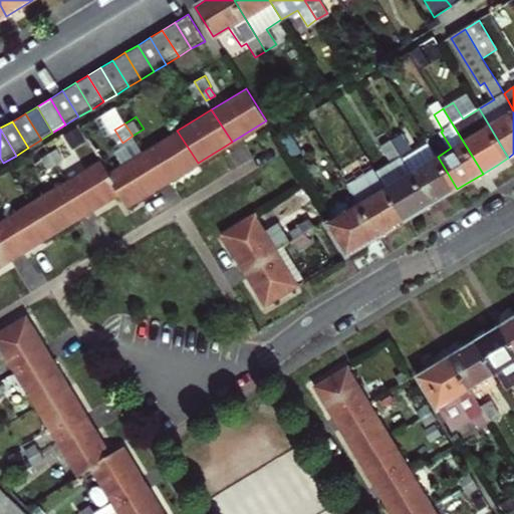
[(381,147),(392,141),(384,129),(374,135),(381,147)]
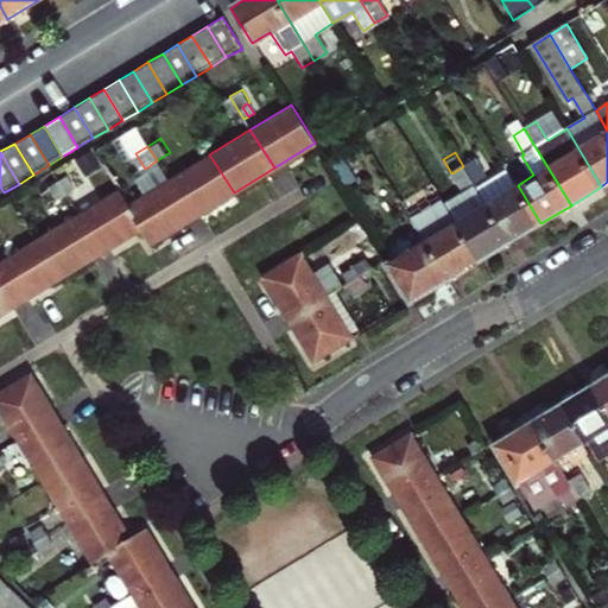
[(201,213),(234,192),(209,154),(169,179),(192,217),(201,213)]
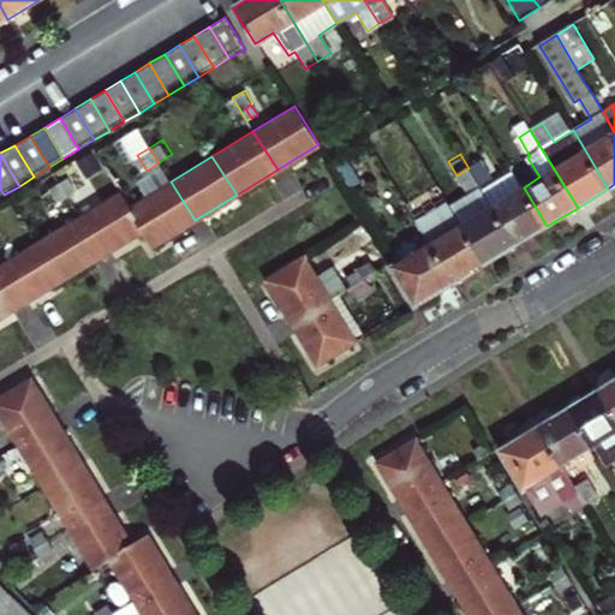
[(481,161),(469,168),(479,186),(491,179),(481,161)]
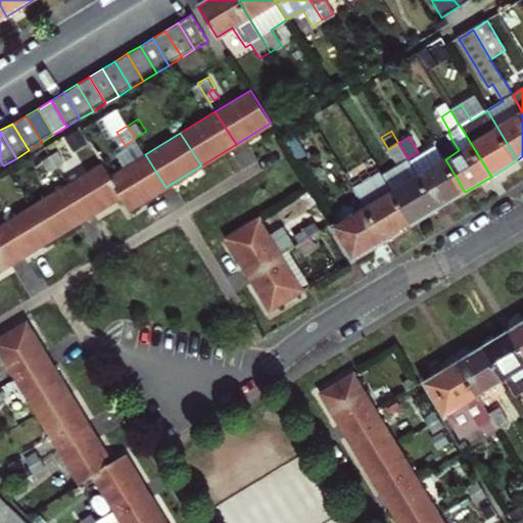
[(385,180),(413,225),(425,218),(439,208),(411,162),(408,158),(398,143),(388,149),(401,170),(385,180)]
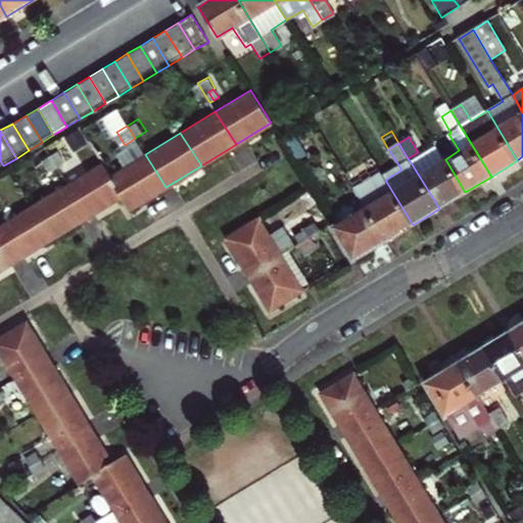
[(453,200),(465,192),(445,159),(437,146),(411,162),(439,208),(453,200)]
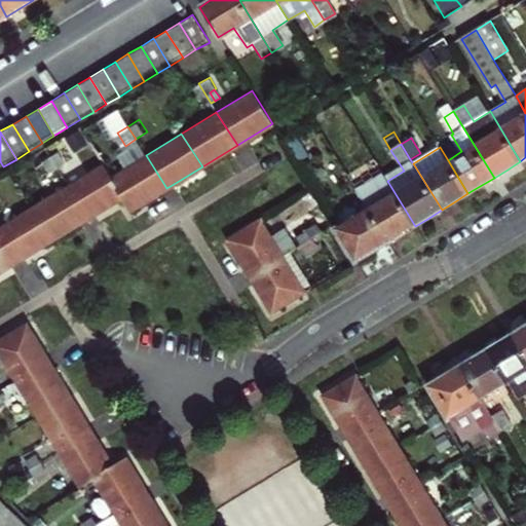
[(347,151),(337,157),(358,191),(368,185),(347,151)]
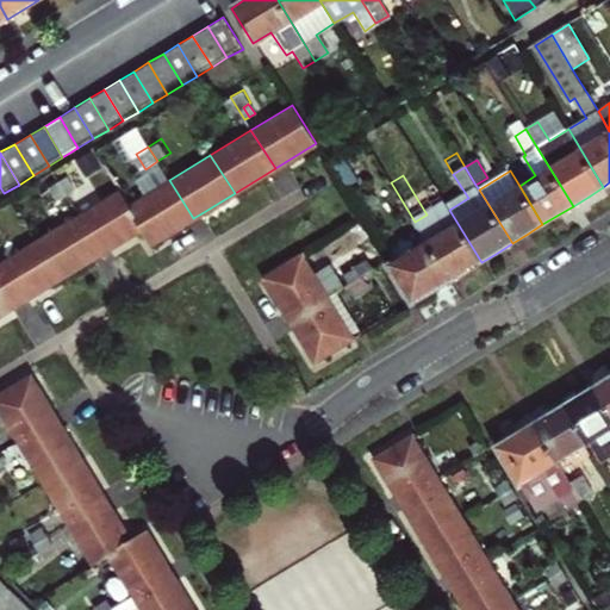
[(69,176),(58,184),(66,195),(78,188),(69,176)]
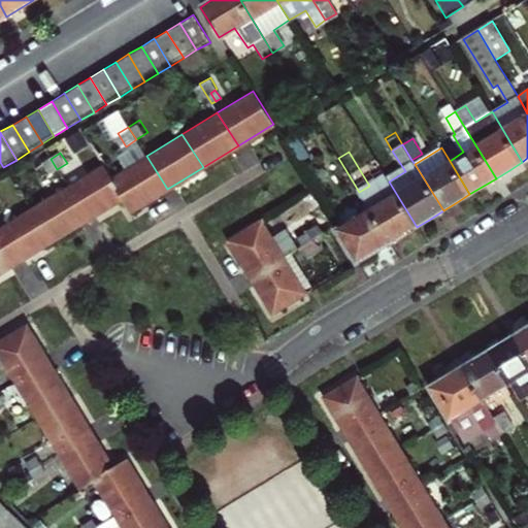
[(161,193),(167,189),(146,156),(111,177),(124,199),(132,211),(161,193)]
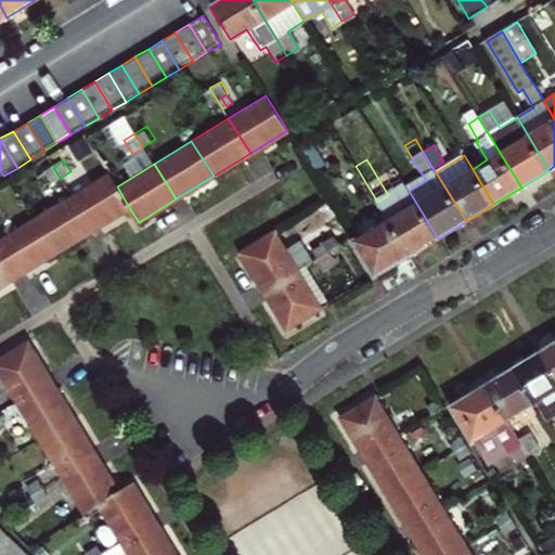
[(48,185),(60,178),(53,167),(41,175),(48,185)]
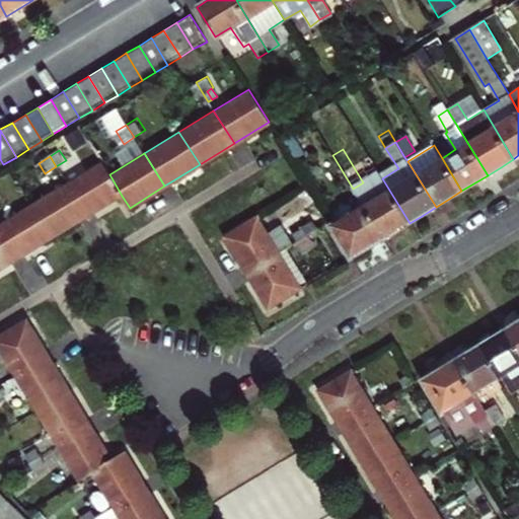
[(101,162),(67,184),(86,217),(93,213),(122,196),(109,174),(101,162)]
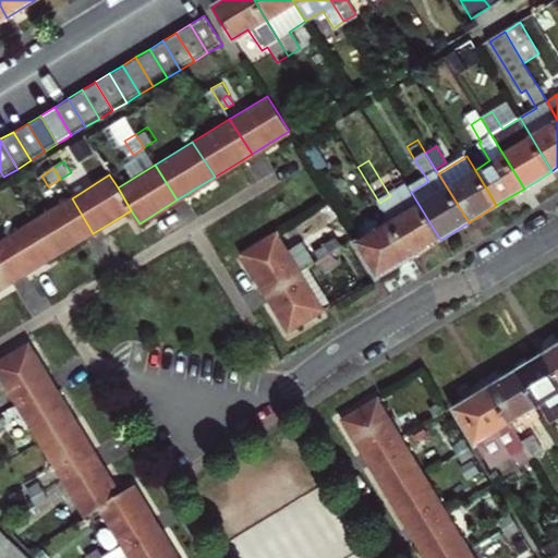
[(379,203),(390,220),(413,257),(428,247),(440,240),(411,192),(408,185),(390,196),(379,203)]
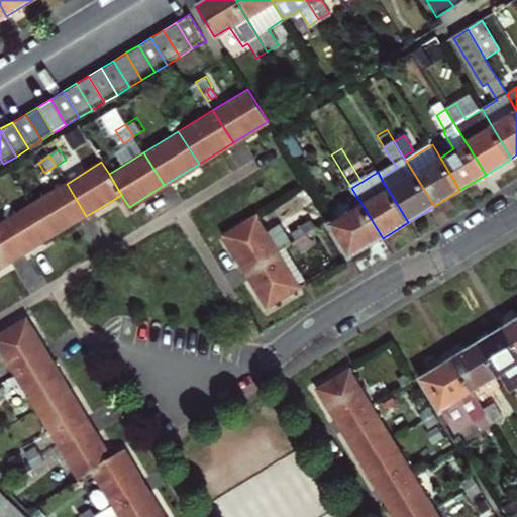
[(67,184),(31,204),(52,237),(80,220),(86,216),(67,184)]
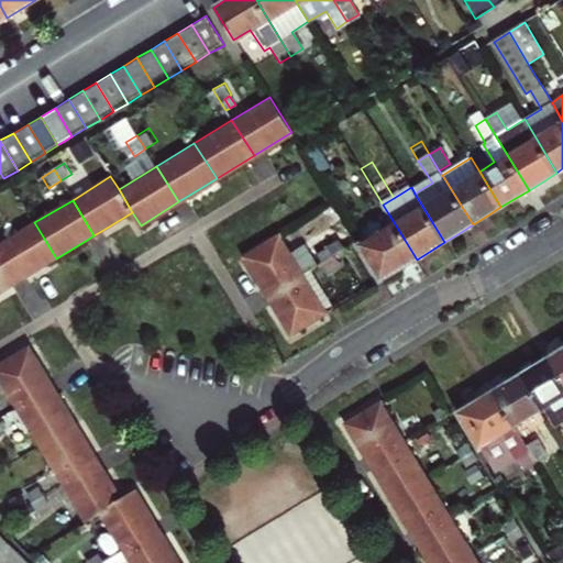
[(34,222),(0,243),(0,250),(19,282),(26,276),(56,258),(34,222)]
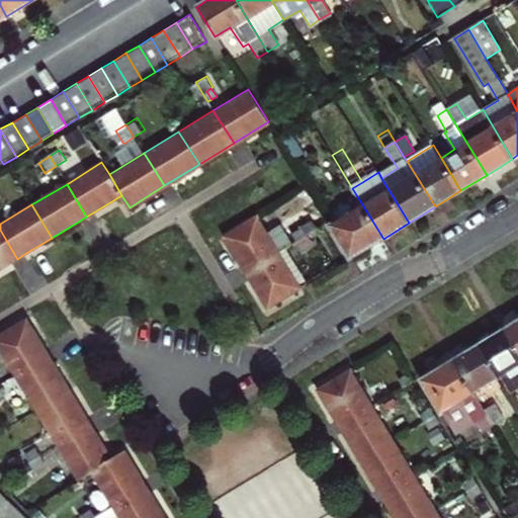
[(383,239),(362,204),(331,224),(351,257),(367,248),(383,239)]
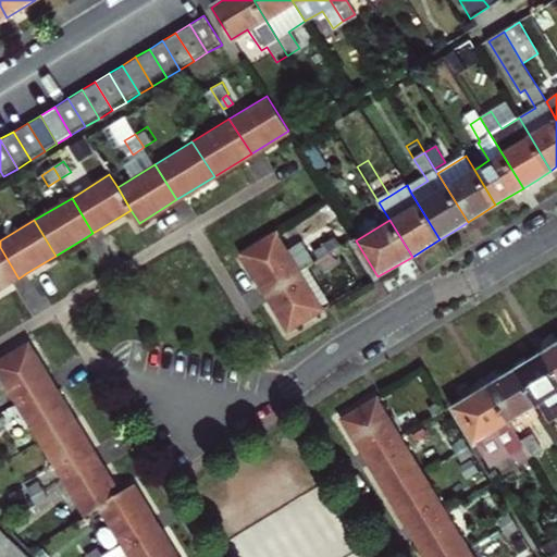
[(260,285),(264,292),(299,271),(275,232),(240,254),(260,285)]
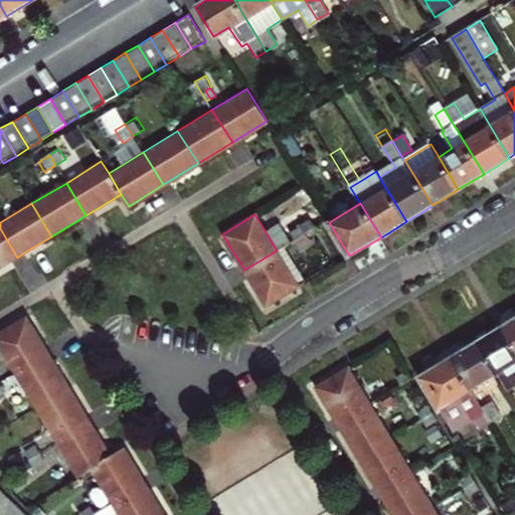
[(303,234),(312,229),(305,218),(286,229),(293,240),(303,234)]
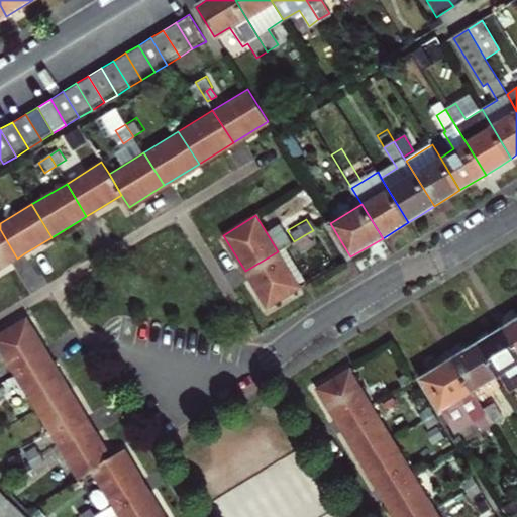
[(0,229),(0,269),(11,263),(17,259),(0,229)]
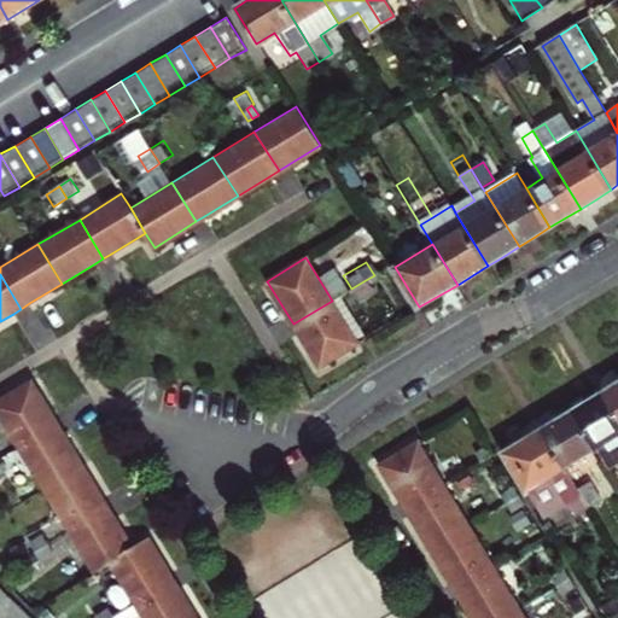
[(363,281),(351,289),(360,302),(372,295),(363,281)]
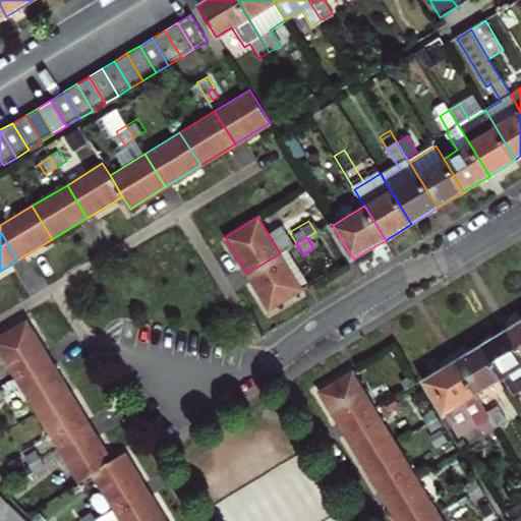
[(286,250),(280,253),(303,290),(308,287),(286,250)]
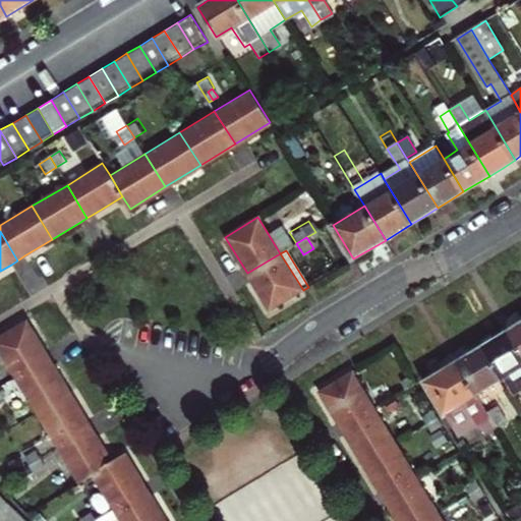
[(270,310),(303,290),(280,253),(247,273),(250,280),(270,310)]
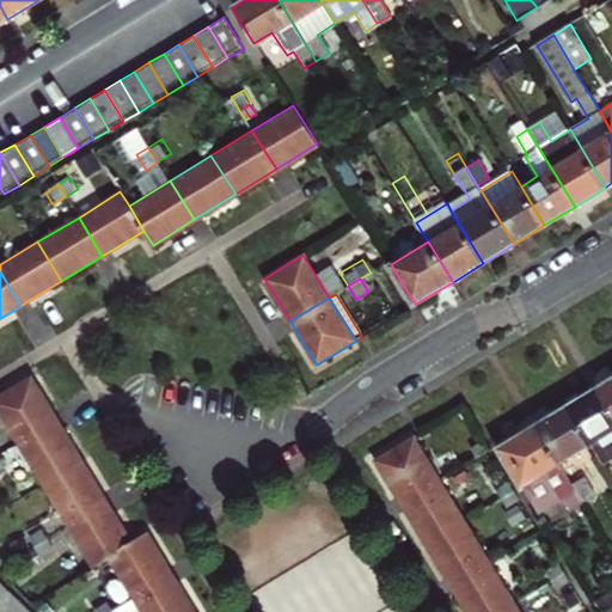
[(31,378),(0,396),(0,423),(14,446),(57,421),(51,411),(31,378)]
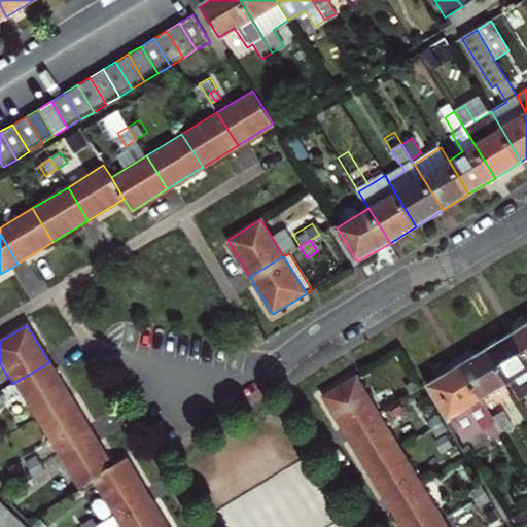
[(526,325),(514,335),(526,355),(526,325)]
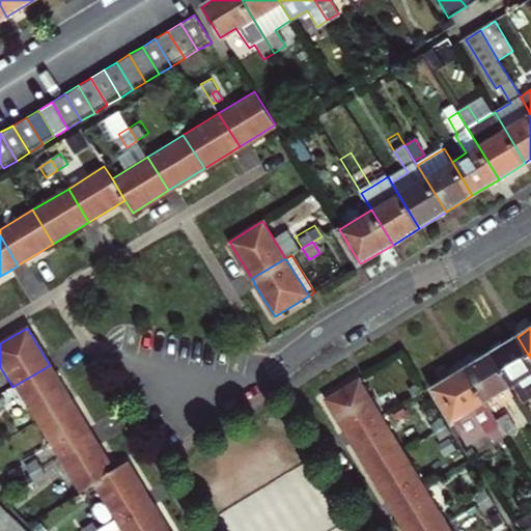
[(523,402),(530,396),(530,358),(518,337),(502,346),(491,353),(511,387),(518,395),(523,402)]
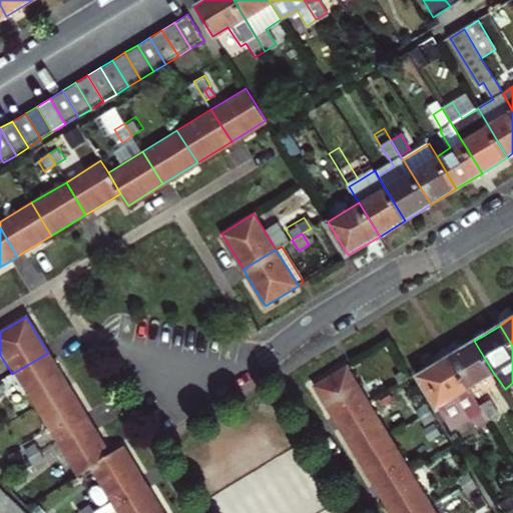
[(469,389),(494,374),(474,341),(463,348),(449,357),(469,389)]
